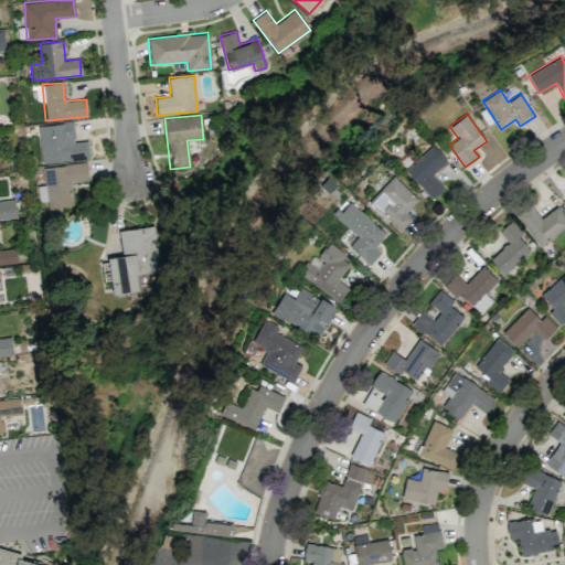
[(42,164),(89,159),(87,141),(75,142),(73,121),(38,126),(42,164)]
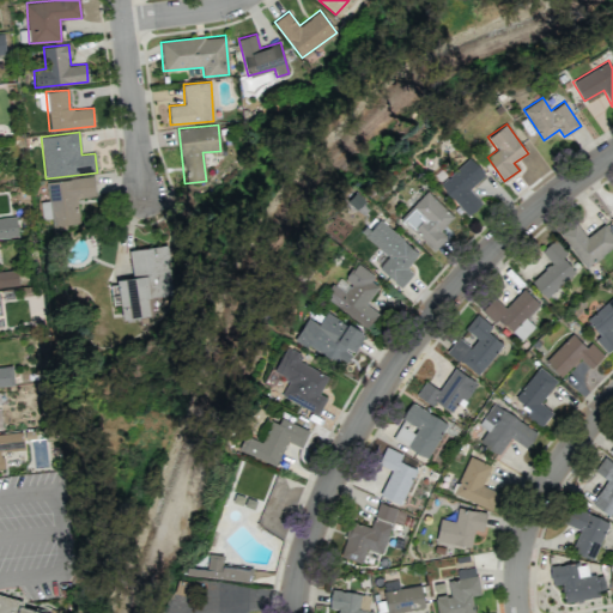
[(469,189),(485,174),(469,157),(439,186),(468,216),(483,202),(469,189)]
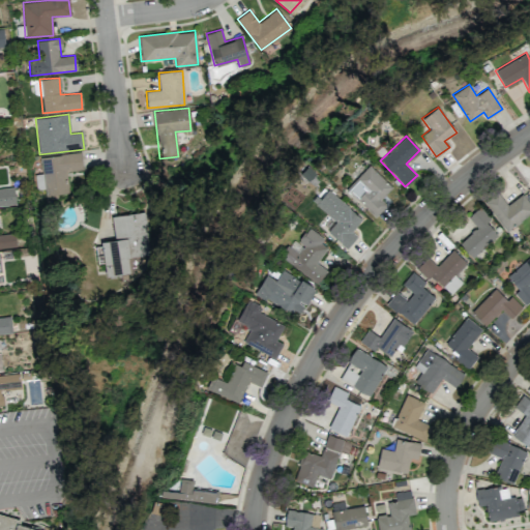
[(83,170),(81,152),(40,156),(41,174),(34,175),(35,189),(43,188),(45,198),(69,196),(66,171),(83,170)]
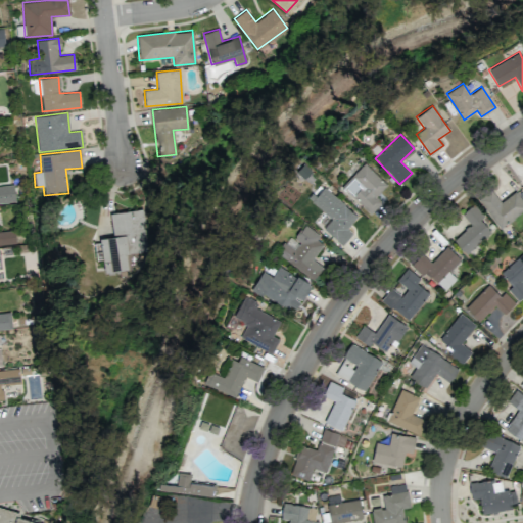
[(386,186),(365,162),(341,185),(370,215),(382,203),(375,196),(386,186)]
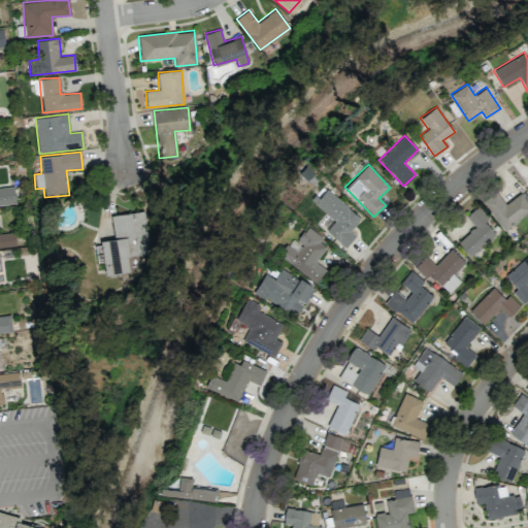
[(0,204),(15,204),(14,187),(0,187),(0,204)]
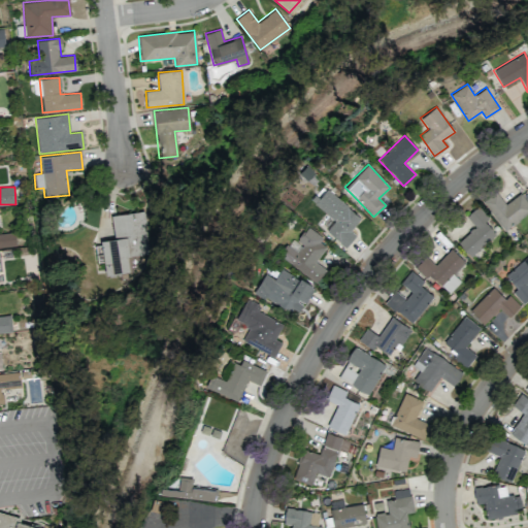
[(310,201),(335,220),(326,232),(345,246),(355,234),(351,231),(361,217),(322,187),(310,201)]
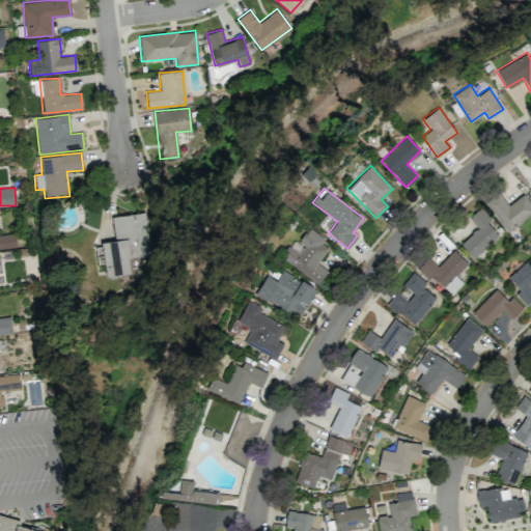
[(505,231),(530,215),(530,204),(525,194),(507,205),(500,193),(486,201),(505,231)]
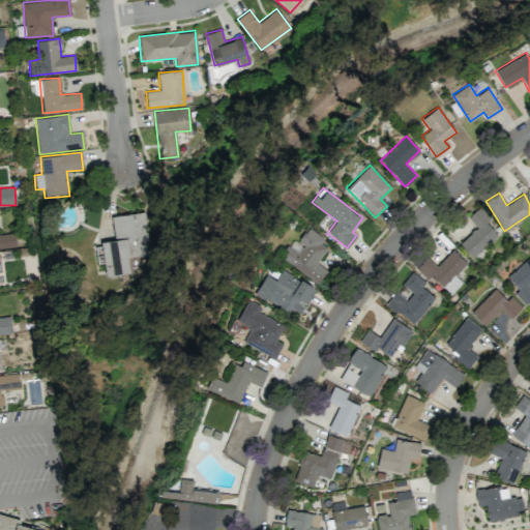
[(467,216),(477,228),(460,243),(472,258),(497,235),(486,223),(490,218),(478,207),(467,216)]
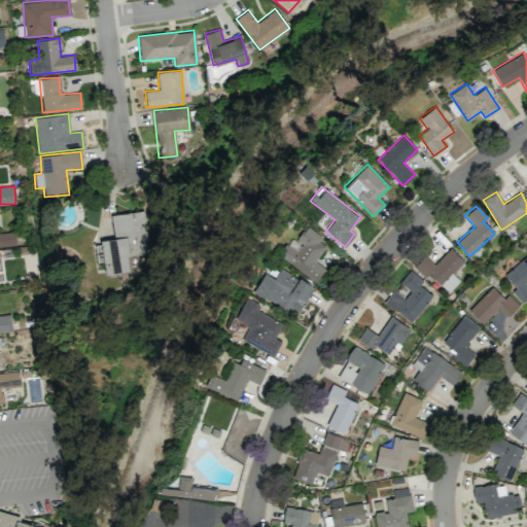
[(129,271),(127,254),(148,252),(143,210),(111,214),(113,238),(101,239),(105,273),(129,271)]
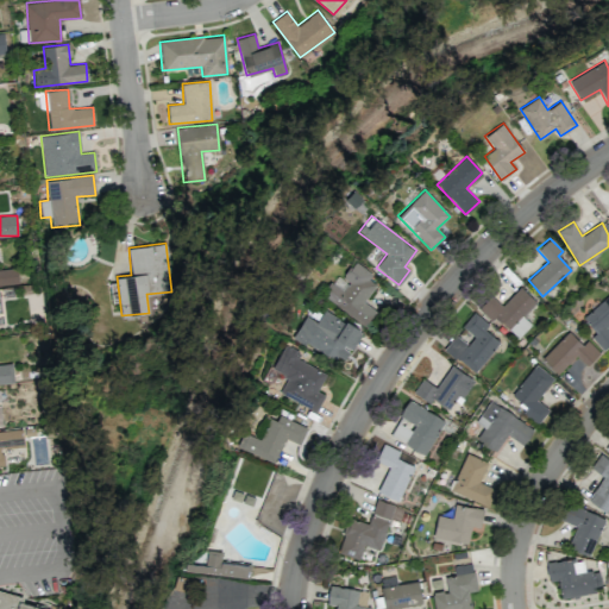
[(321,295),(366,327),(377,313),(363,302),(378,281),(353,263),(341,278),(336,275),(321,295)]
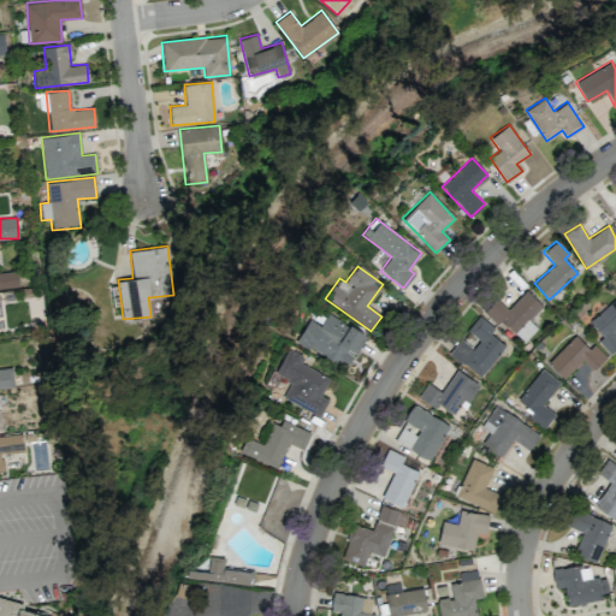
[(508,309),(496,298),(483,312),(496,325),(501,320),(523,342),(537,327),(529,320),(543,306),(526,290),(508,309)]
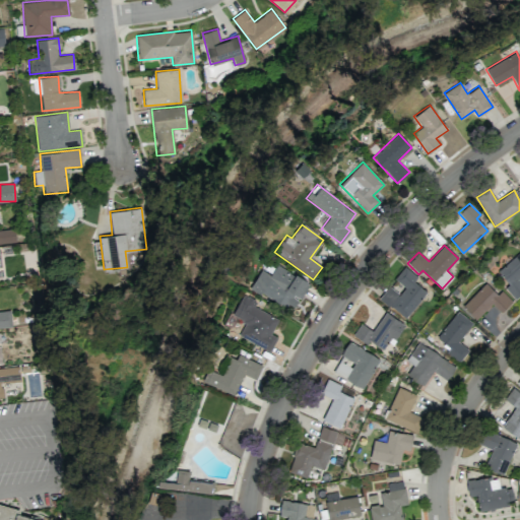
[(519,250),(498,271),(509,283),(504,287),(515,300),(519,295),(519,280),(518,279),(519,277),(519,250)]
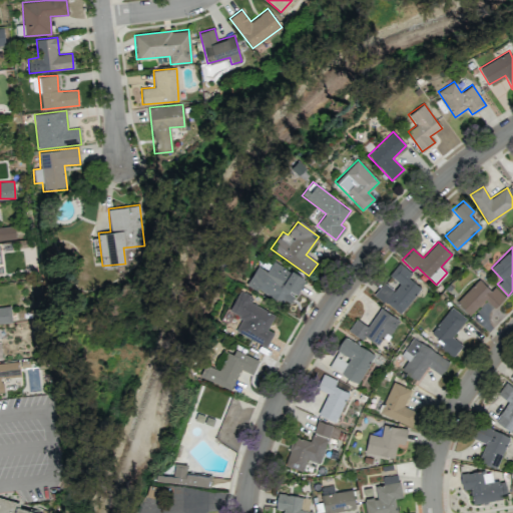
[(257,266),(246,284),(289,307),(305,279),(273,261),(267,272),(257,266)]
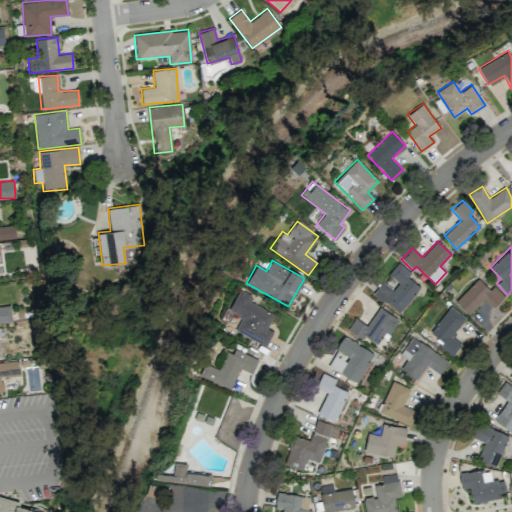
[(399,313),(420,287),(407,277),(411,272),(398,262),(388,275),(398,282),(393,289),(383,281),(373,294),(399,313)]
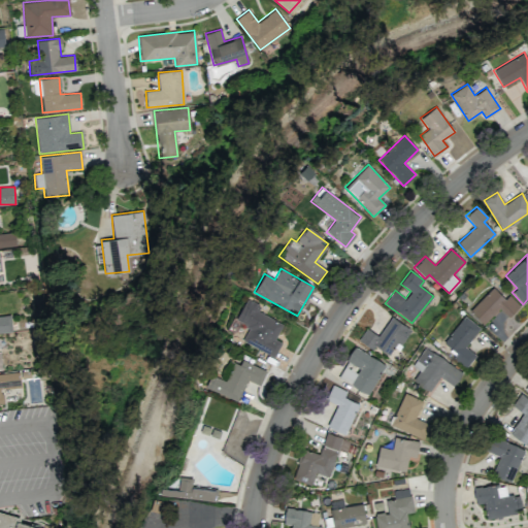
[(505,299),(492,287),(469,310),(484,324),(499,308),(509,318),(520,306),(508,295),(505,299)]
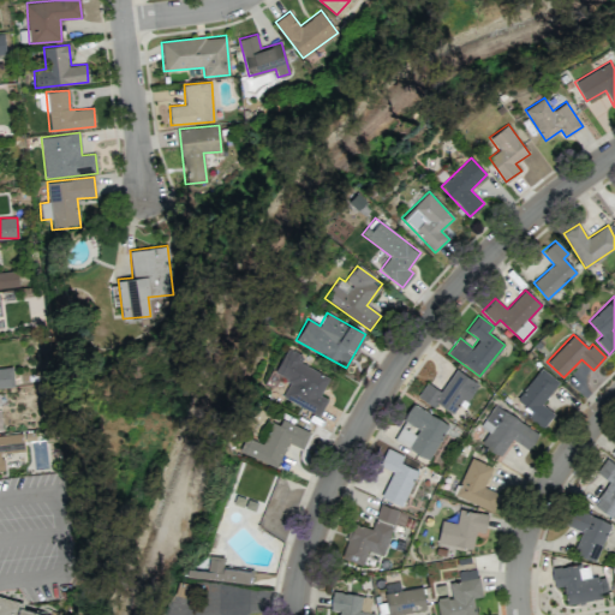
[(329,377),(299,362),(303,356),(287,347),(274,371),(291,380),(281,396),(318,416),(328,399),(320,395),(329,377)]
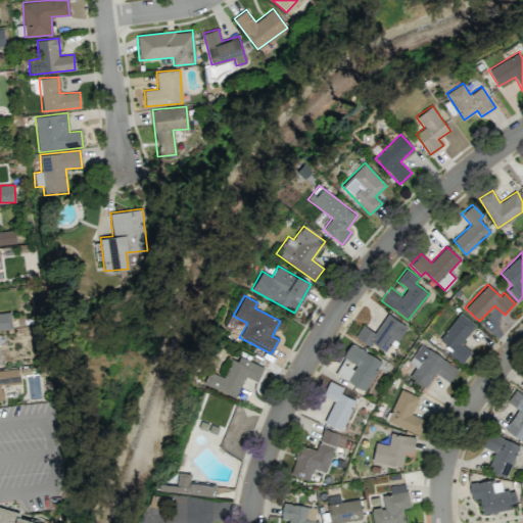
[(437,342),(463,363),(471,351),(461,343),(475,325),(460,313),(437,342)]
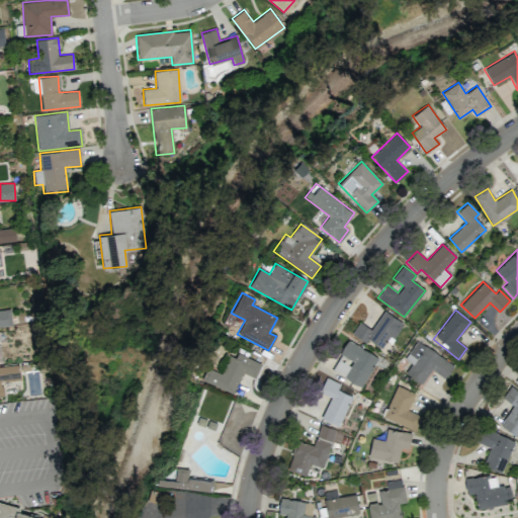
[(351,335),(366,343),(368,340),(381,348),(389,336),(394,339),(403,322),(382,311),(372,330),(358,322),(351,335)]
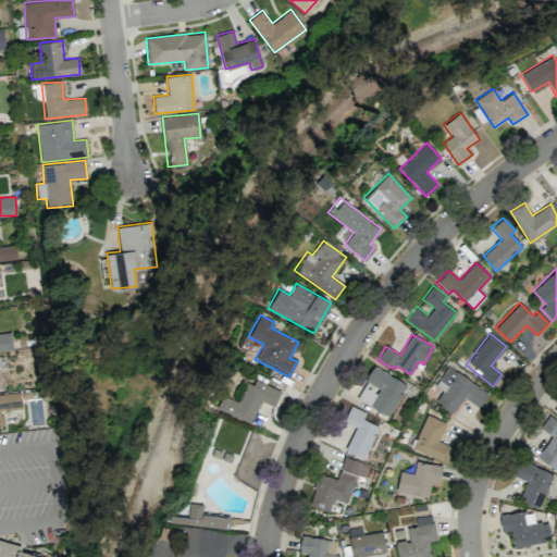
[(364,380),(380,388),(376,395),(362,387),(357,398),(388,417),(407,384),(373,366),(364,380)]
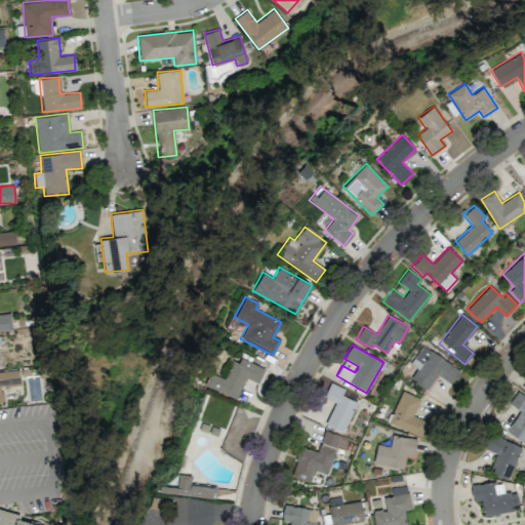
[(411,365),(416,368),(410,380),(429,389),(436,375),(452,384),(460,367),(419,347),(411,365)]
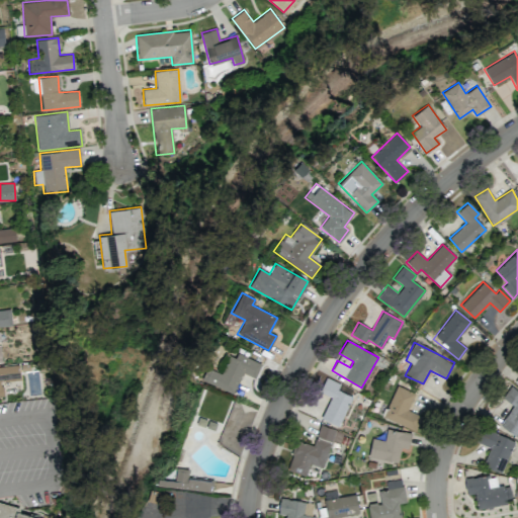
[(230,351),(221,372),(206,367),(201,379),(233,393),(242,372),(255,377),(261,364),(230,351)]
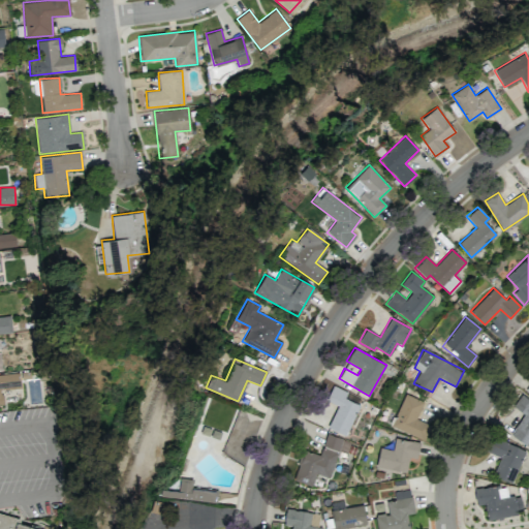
[(328,428),(345,436),(360,405),(348,400),(351,394),(332,384),(324,400),(338,406),(328,428)]
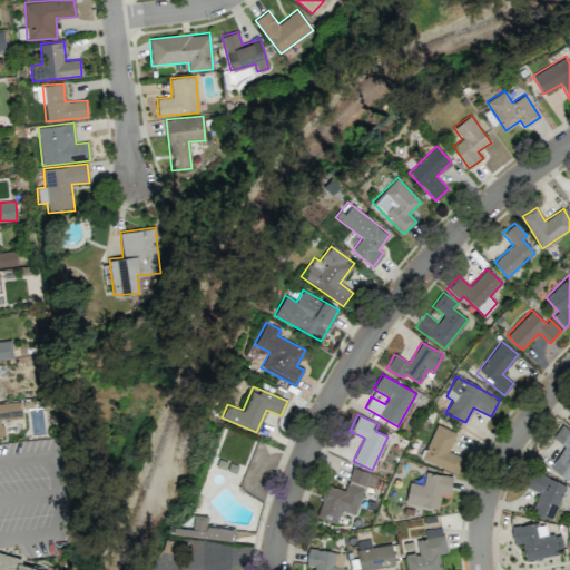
[(457,474),(463,458),(449,451),(457,433),(435,424),(421,459),(457,474)]
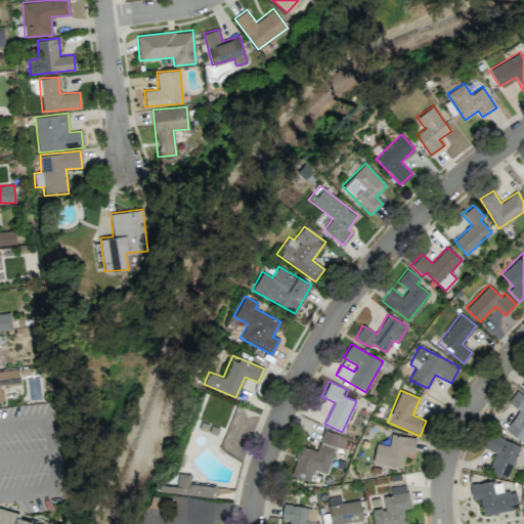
[(523,395),(517,391),(508,402),(519,410),(506,430),(522,441),(523,437),(523,395)]
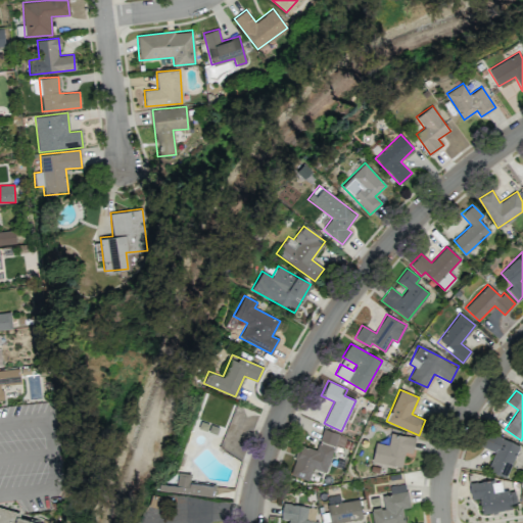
[(289,474),(308,480),(313,468),(326,472),(334,445),(343,448),(346,436),(323,429),(317,449),(298,444),(289,474)]
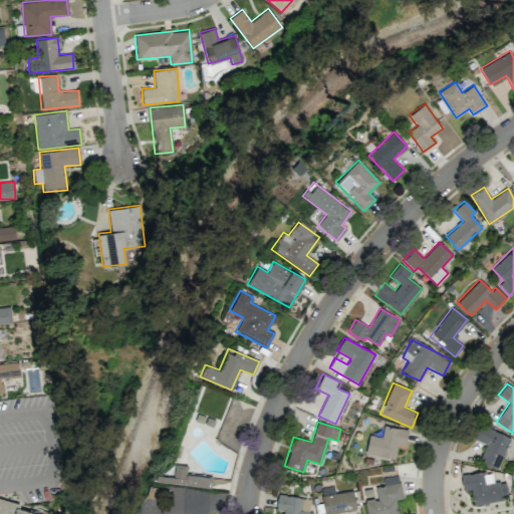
[(497,469),(511,438),(478,424),(472,438),(486,444),(479,461),(497,469)]
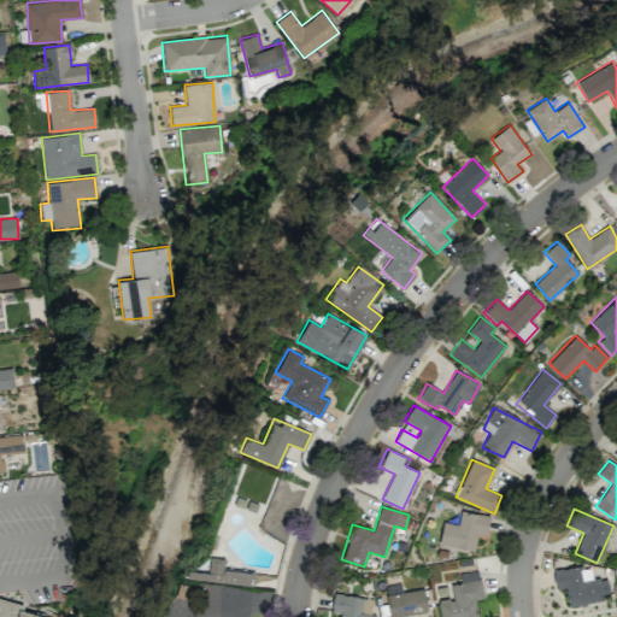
[(489,516),(460,511),(458,524),(442,522),(439,544),(474,551),(477,533),(486,534),(489,516)]
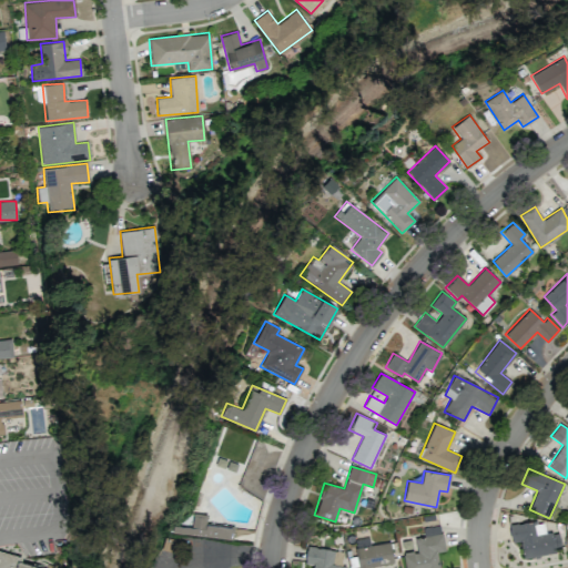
[(205,524),(206,514),(193,511),(191,526),(173,524),(172,531),(232,539),(234,527),(205,524)]
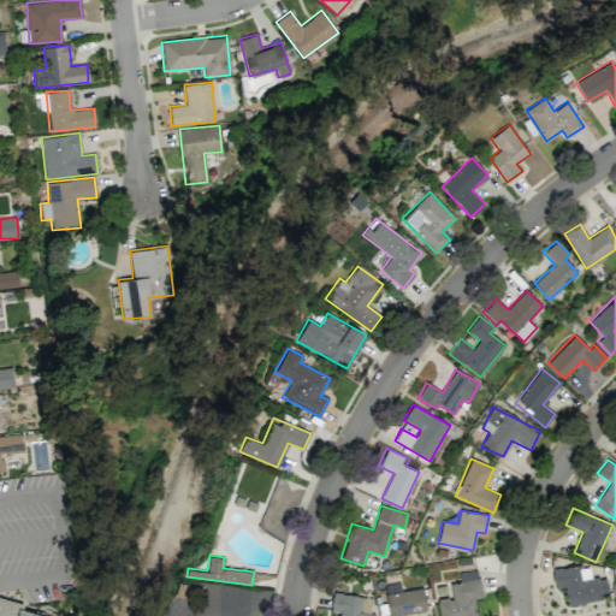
[(567,603),(609,598),(605,578),(592,579),(590,564),(552,569),(555,588),(564,586),(567,603)]
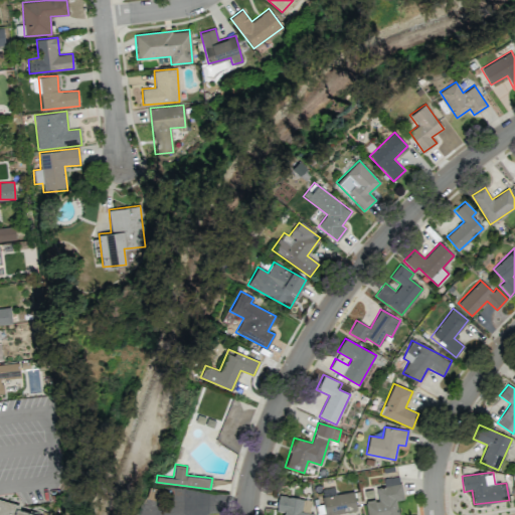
[(397,514),(395,500),(402,499),(399,476),(383,479),(384,487),(376,489),(377,499),(365,501),(367,514),(397,514)]
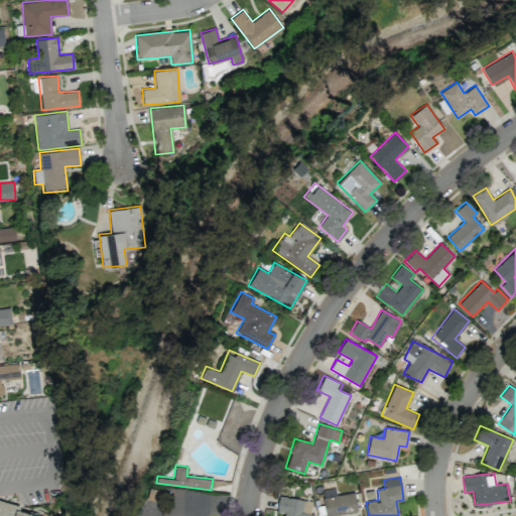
[(357,512),(355,493),(323,497),(324,505),(317,506),(318,515),(336,515),(357,512)]
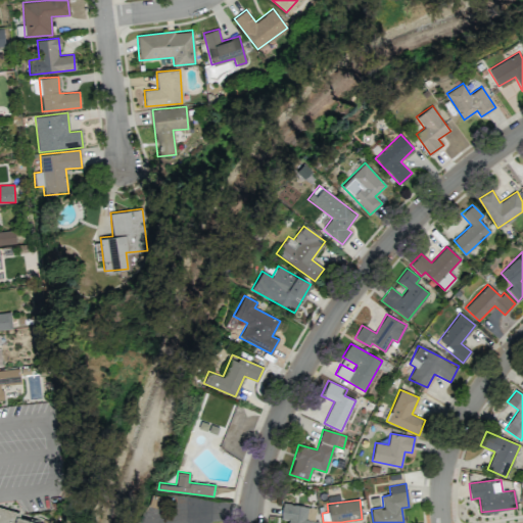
[(280,518),(288,519),(287,522),(318,522),(319,522),(305,520),(307,507),(283,503),(280,518)]
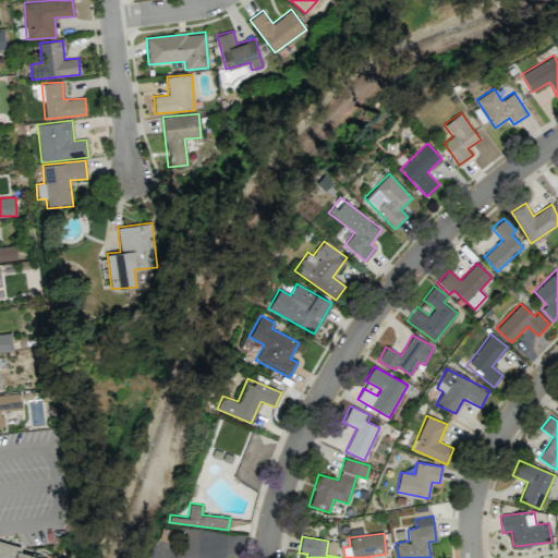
[(47,557),(20,552),(21,546),(0,541),(0,557),(47,557)]
